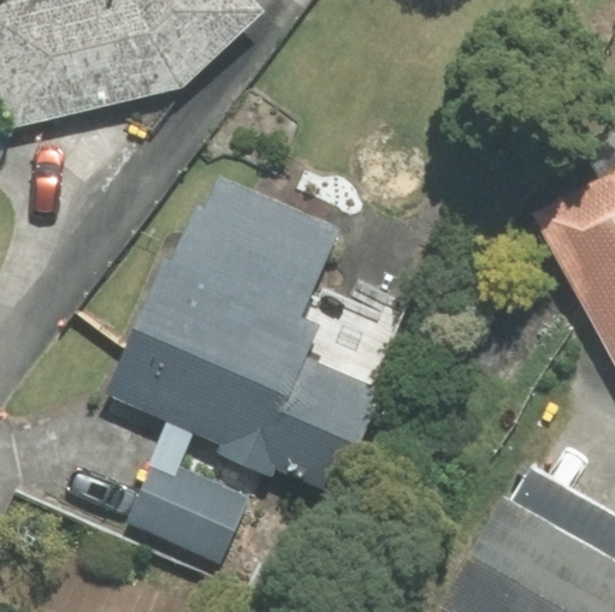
[(246,0),(23,0),(0,6),(0,97),(7,130),(179,88),(259,13),(246,0)]
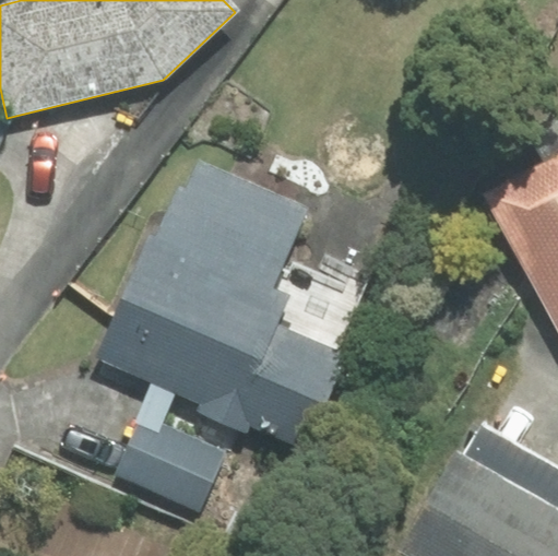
[(246,435),(249,428),(304,452),(347,357),(281,327),(294,297),(270,286),(304,212),(190,161),(99,361),(202,406),(200,414),(246,435)]
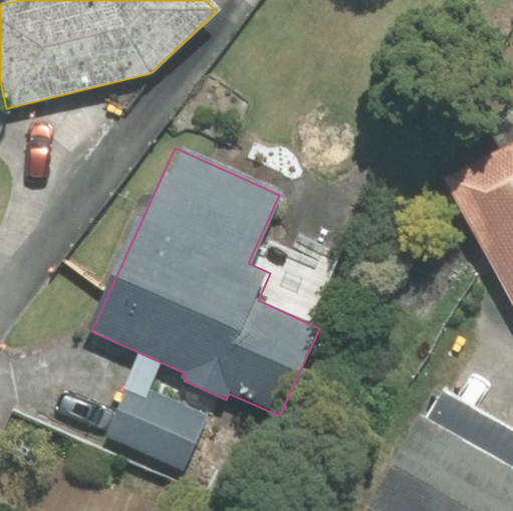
[(512,148),(447,183),(512,305),(512,148)]
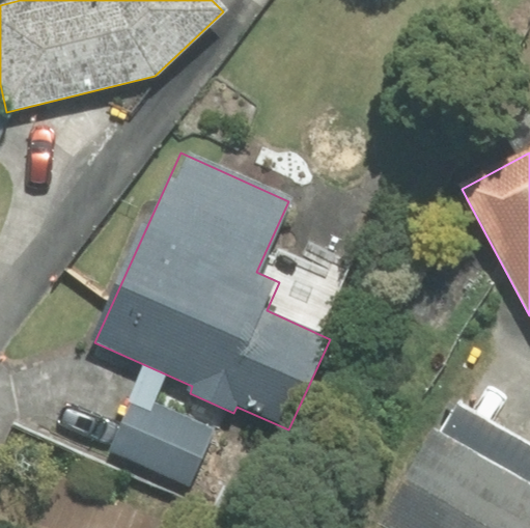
[(109,453),(188,488),(212,433),(134,398),(109,453)]
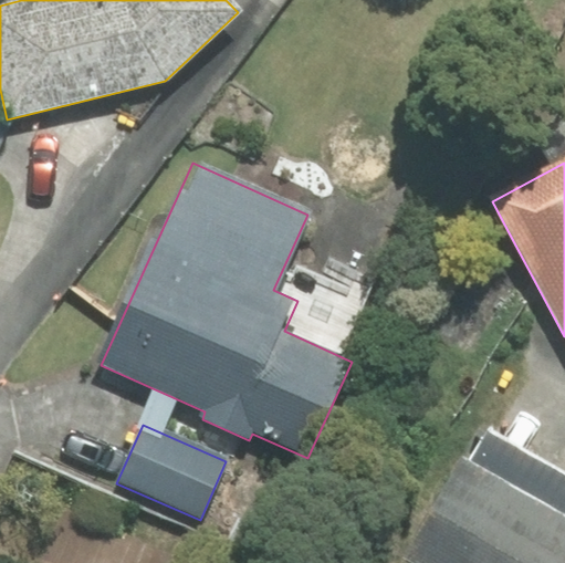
[(564,562),(564,476),(489,431),(470,464),(462,464),(408,562),(564,562)]
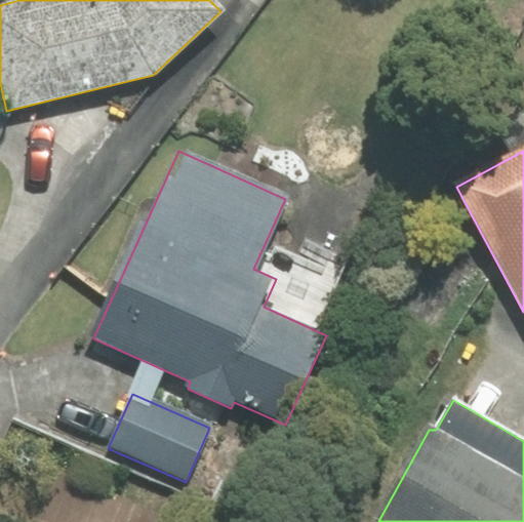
[(167,521),(58,475),(37,521),(167,521)]
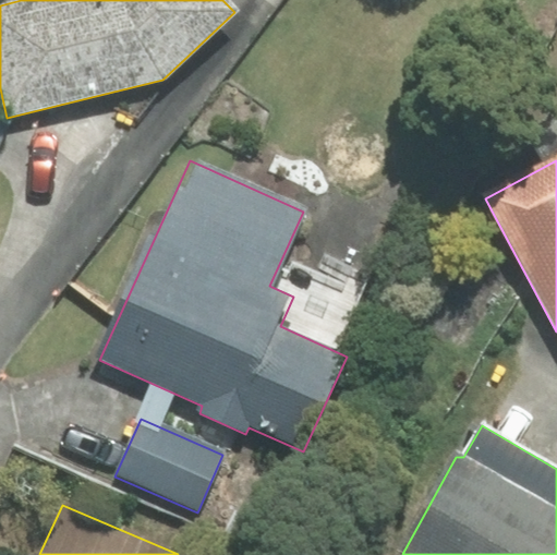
All buildings are outlined.
